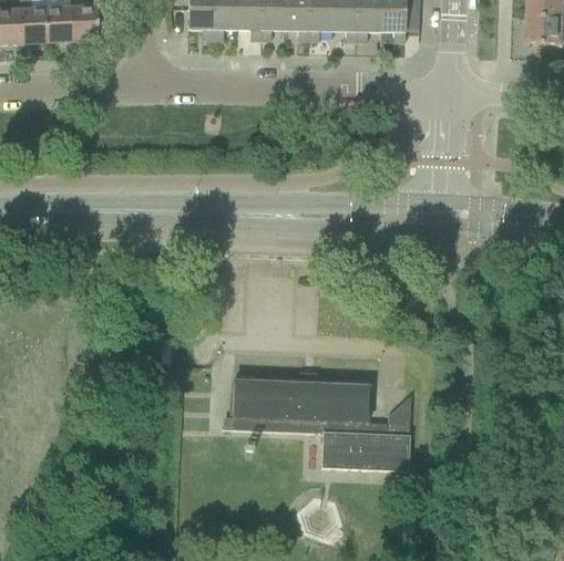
[(21,0),(21,9),(23,42),(49,41),(47,8),(32,8),(32,0),(21,0)]
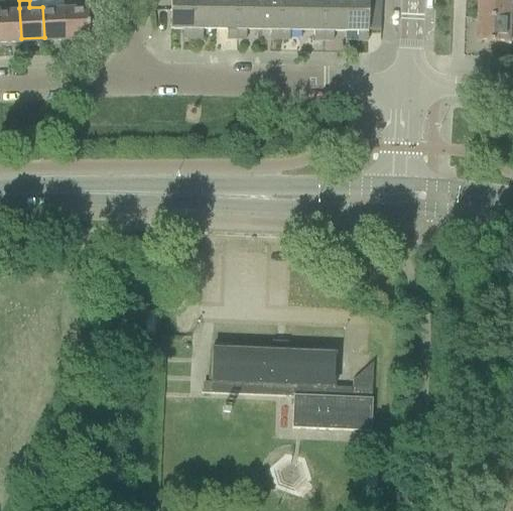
[(41,0),(42,7),(44,37),(68,36),(66,6),(65,0),(41,0)]
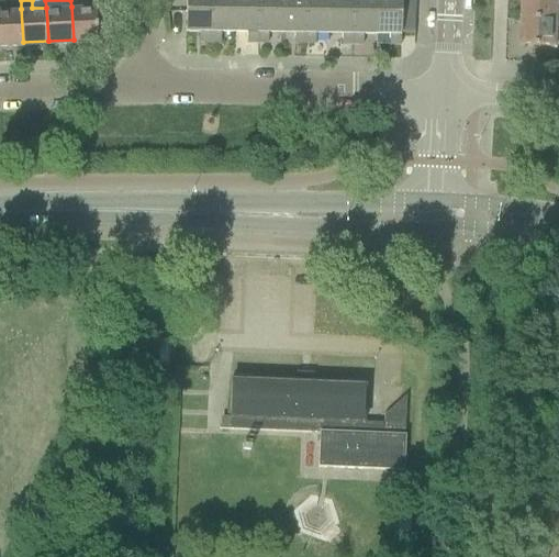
[(202,39),(212,39),(212,0),(188,0),(188,28),(202,29),(202,39)]
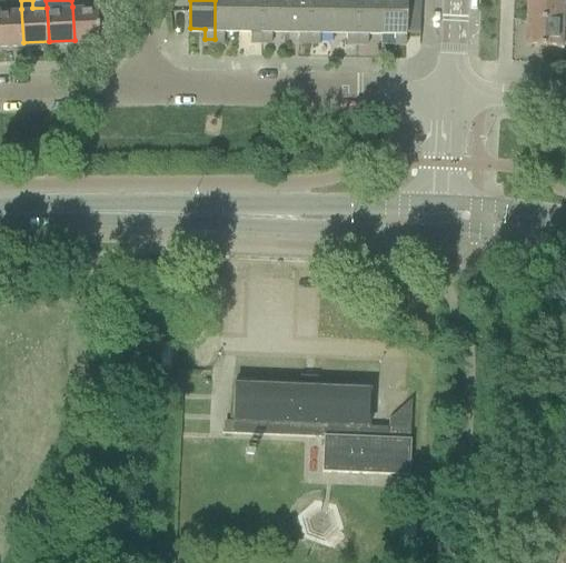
[(226,29),(239,29),(239,0),(215,0),(215,39),(225,39),(226,29)]
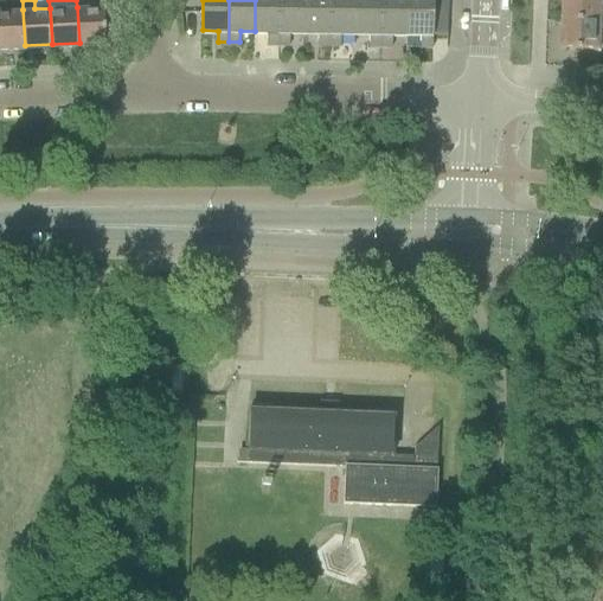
[(269,43),(280,43),(280,0),(255,0),(255,31),(269,31),(269,43)]
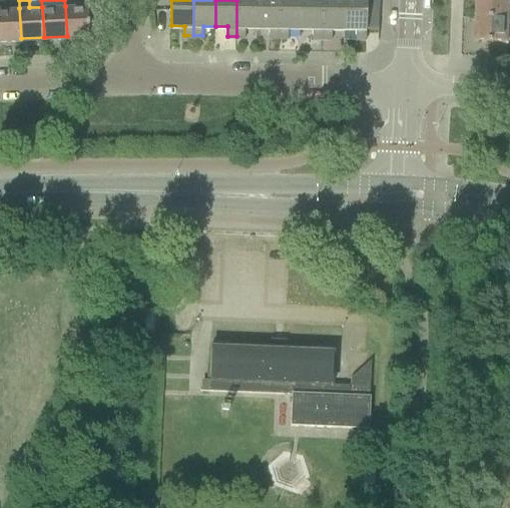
[(246,26),(259,27),(259,0),(236,0),(236,36),(246,36),(246,26)]
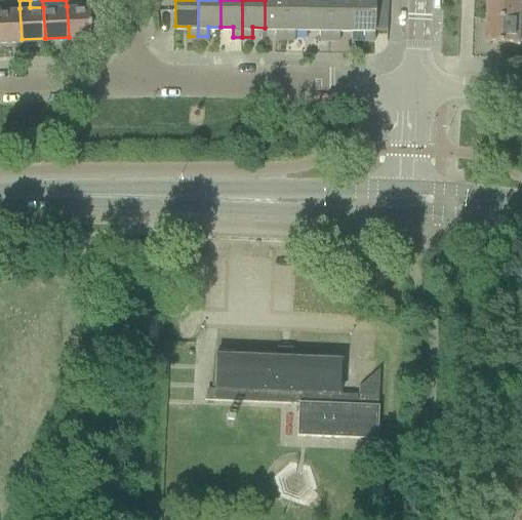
[(265,0),(265,28),(277,28),(277,37),(286,37),(286,0),(265,0)]
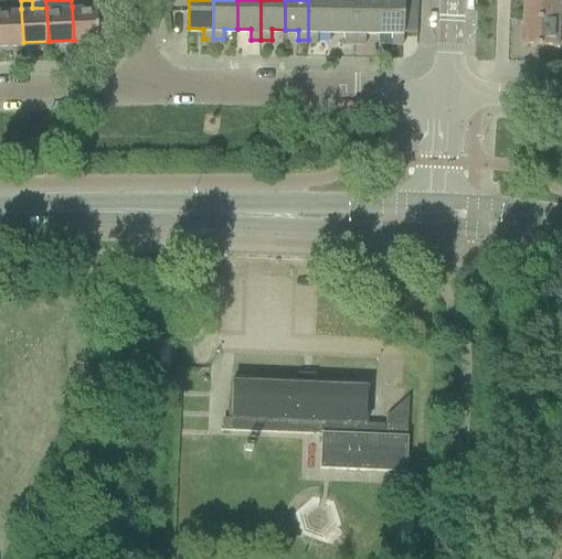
[(319,30),(332,30),(332,0),(308,0),(308,40),(319,40),(319,30)]
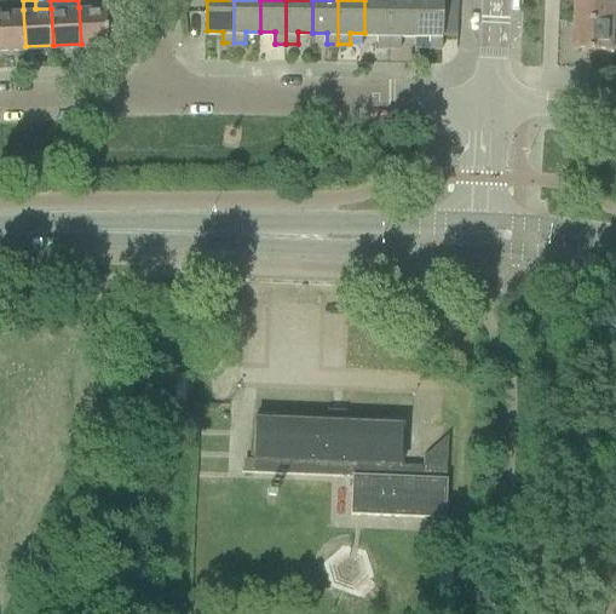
[(379,45),(391,45),(391,0),(364,0),(364,33),(379,33),(379,45)]
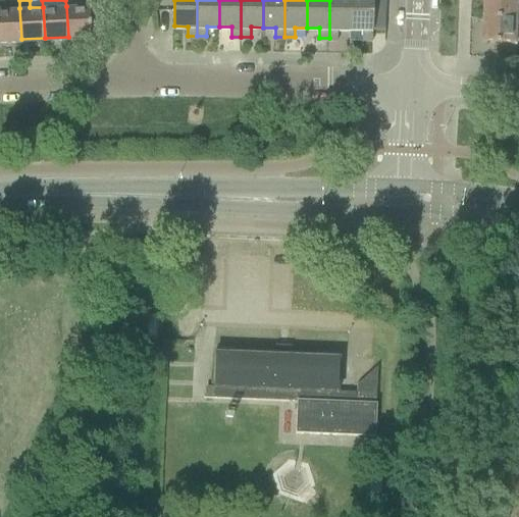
[(339,29),(351,29),(351,0),(329,0),(329,38),(339,38),(339,29)]
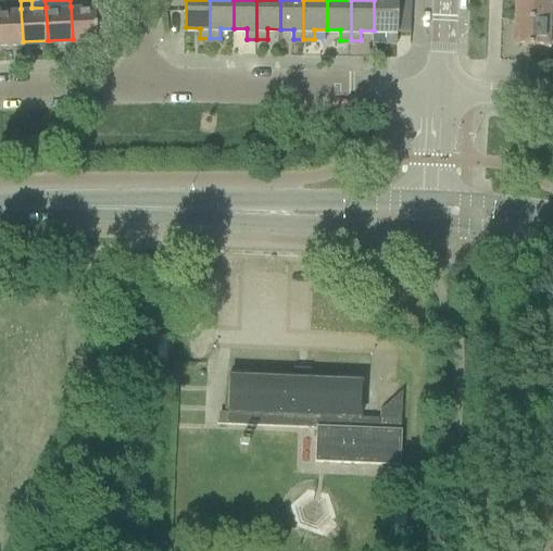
[(374,0),(374,30),(388,30),(387,40),(398,40),(399,0),(374,0)]
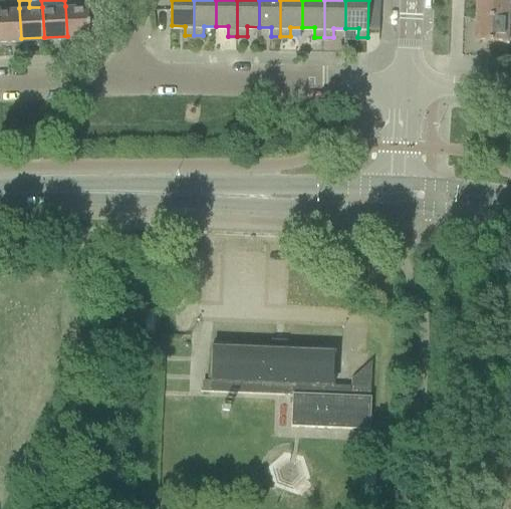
[(481,0),(481,13),(510,14),(510,0),(481,0)]
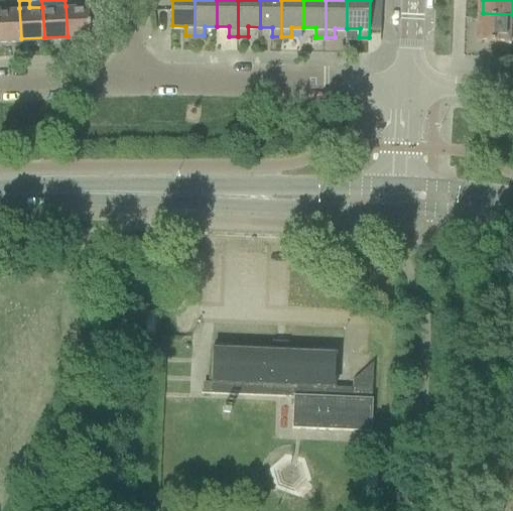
[(90,5),(66,6),(68,36),(91,35),(90,5)]
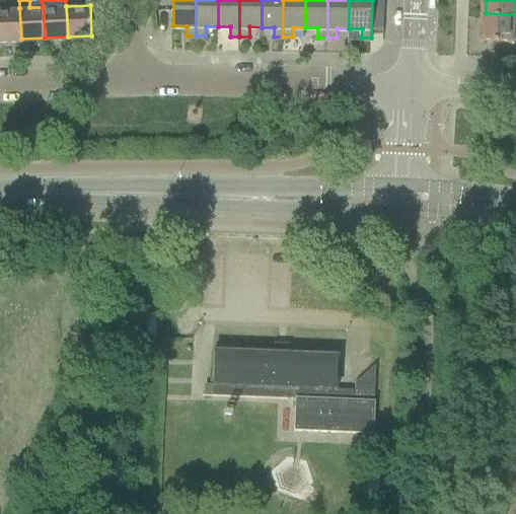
[(19,8),(0,8),(0,39),(21,39),(19,8)]
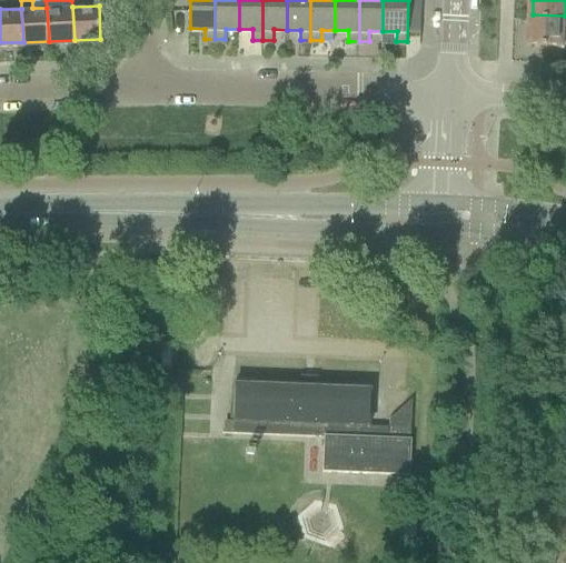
[(565,16),(533,14),(532,42),(565,43),(565,16)]
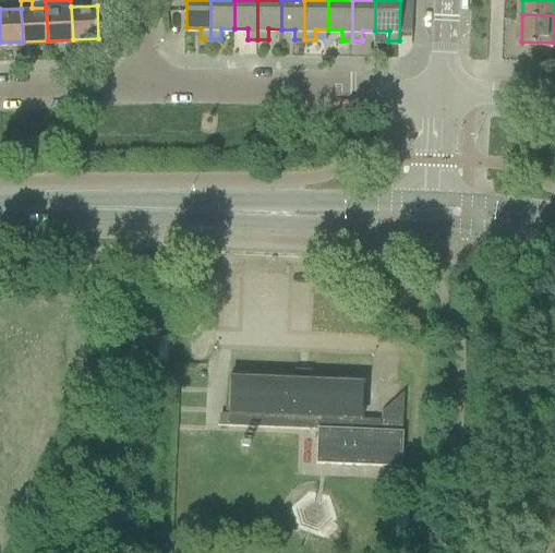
[(160,334),(159,359),(170,360),(171,334),(161,333),(160,333),(160,334)]
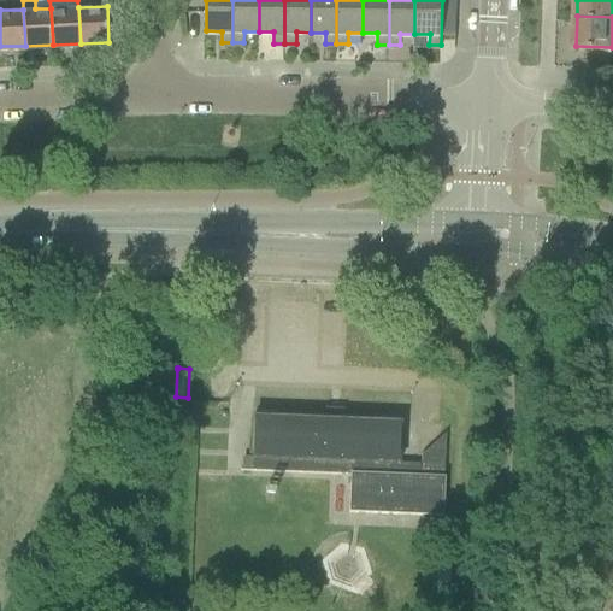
[(255,417),(253,466),(281,468),(293,469),(353,471),(352,509),(420,511),(444,512),(448,428),(424,451),(423,460),(401,459),(402,419),(331,416),(255,413),(255,417)]
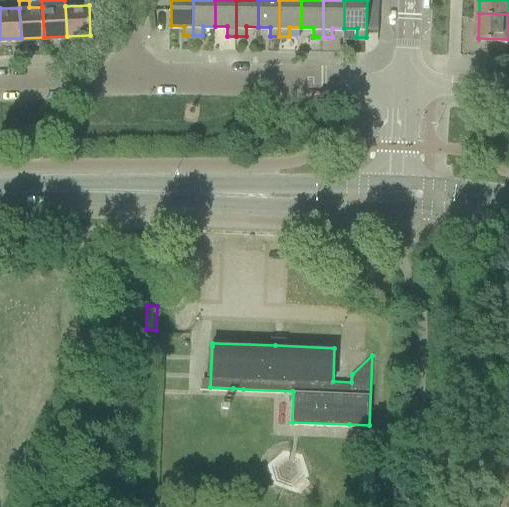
All buildings are outlined.
